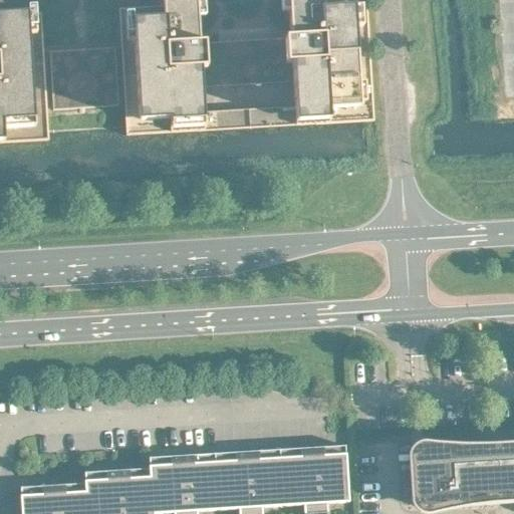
[(172,117),(173,131),(207,129),(204,66),(209,66),(209,60),(219,60),(218,40),(202,41),(200,15),(207,14),(206,0),(165,0),(165,4),(160,4),(160,5),(161,5),(161,8),(166,8),(166,16),(135,18),(135,12),(126,13),(129,39),(136,39),(141,119),(172,117)]
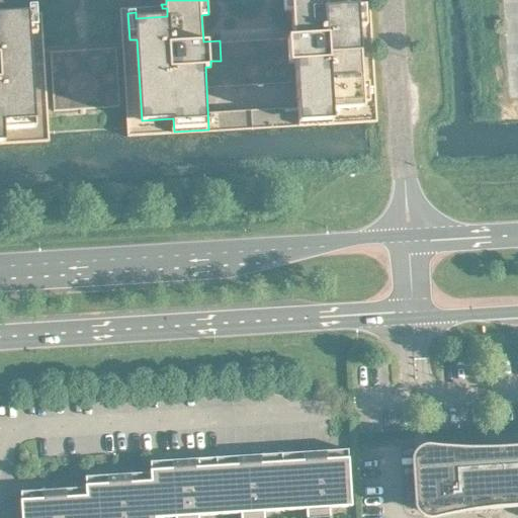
[(320,123),(335,122),(334,109),(365,107),(365,100),(372,100),(371,80),(363,80),(360,25),(367,25),(366,5),(328,7),(327,0),(285,0),(286,10),(293,9),(294,36),(278,37),(280,57),(290,57),(291,62),(296,62),(300,123),(320,122),(320,123)]
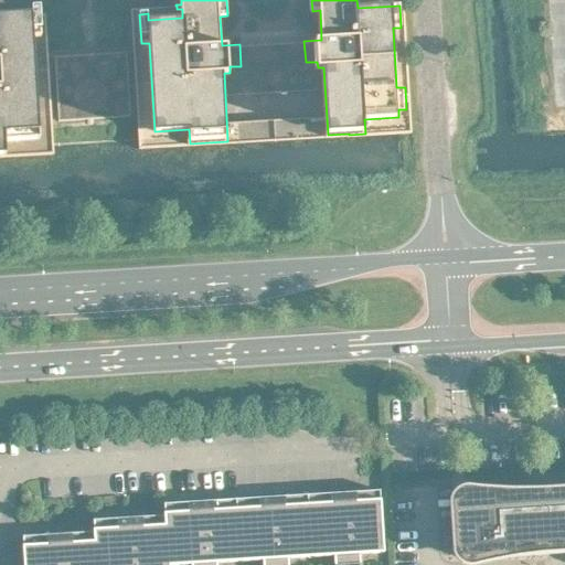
[(0,155),(8,155),(7,140),(41,138),(34,35),(43,35),(41,7),(33,7),(33,13),(0,14),(0,155)]
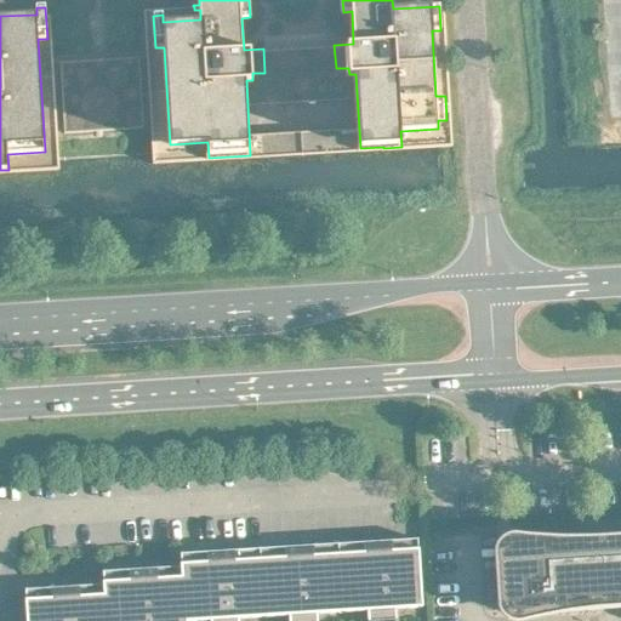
[(67,131),(146,126),(141,56),(63,61),(67,131)]
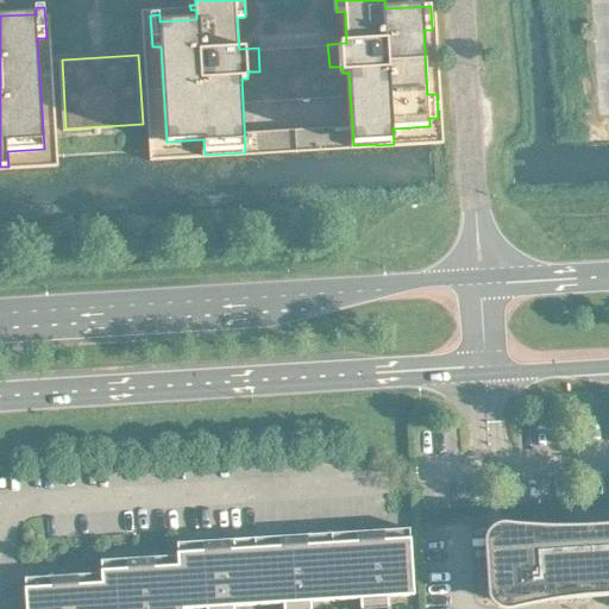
[(608,522),(579,525),(550,525),(533,523),(507,521),(506,521),(503,521),(501,522),(500,522),(497,523),(495,525),(493,526),(491,527),(490,529),(488,532),(488,533),(487,535),(487,537),(487,538),(490,592),(490,594),(490,596),(493,598),(494,602),(496,603),(498,604),(501,607),(503,607),(507,608),(509,608),(532,603),(548,600),(565,597),(583,595),(608,592),(608,522)]
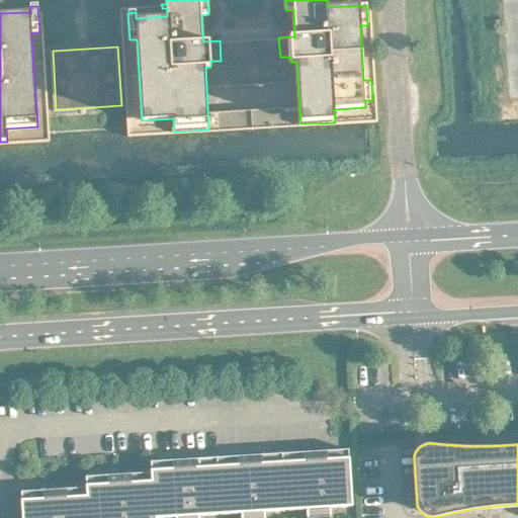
[(350,447),(283,451),(287,508),(308,507),(309,517),(332,517),(332,506),(354,504),(350,447)]
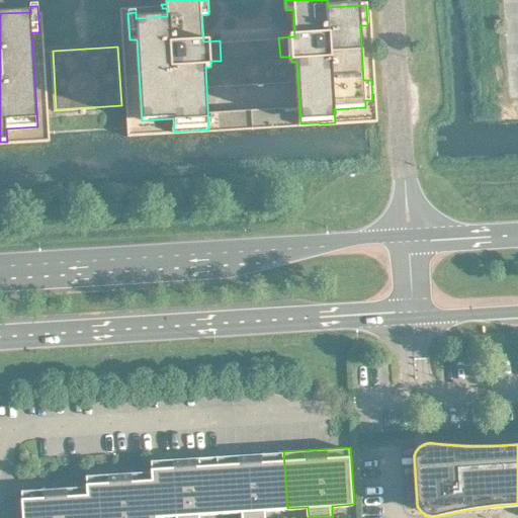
[(283,451),(219,455),(222,512),(243,511),(243,517),(266,517),(266,509),(287,508),(283,451)]
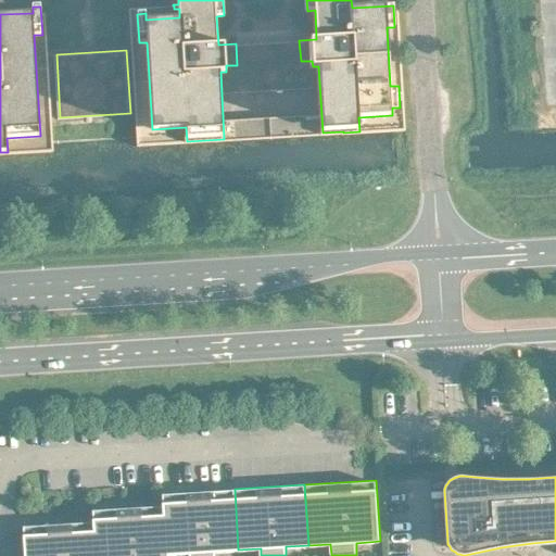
[(163,493),(163,505),(164,505),(167,554),(168,554),(190,553),(190,555),(215,555),(215,551),(238,550),(235,489),(163,493)]
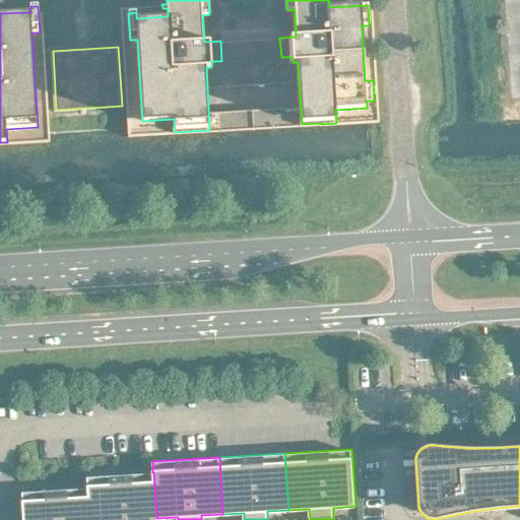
[(87,476),(87,486),(89,486),(90,519),(157,519),(157,518),(156,518),(153,472),(152,472),(87,476)]
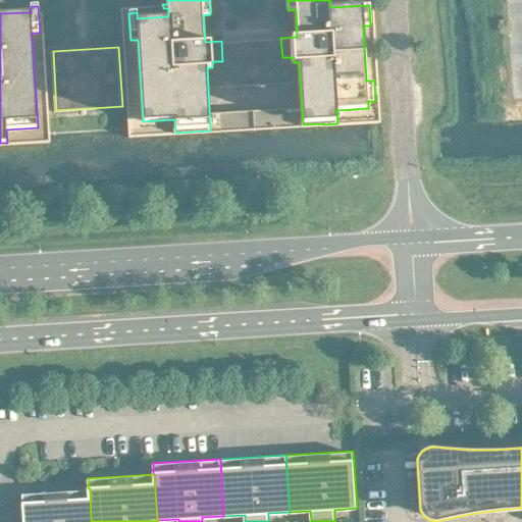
[(91,521),(90,488),(88,488),(22,493),(23,521),(91,521)]
